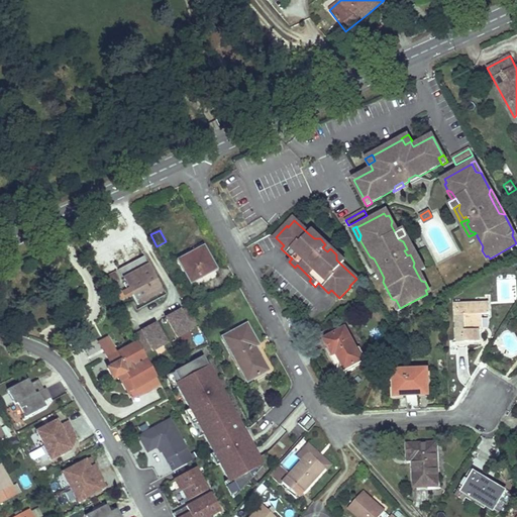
[(314,238),(320,238),(311,230),(308,233),(314,238)]
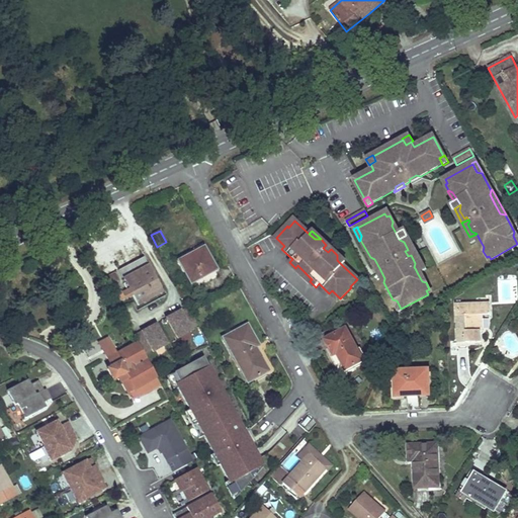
[(469,237),(468,238),(472,244),(477,242),(480,240),(477,234),(469,237)]
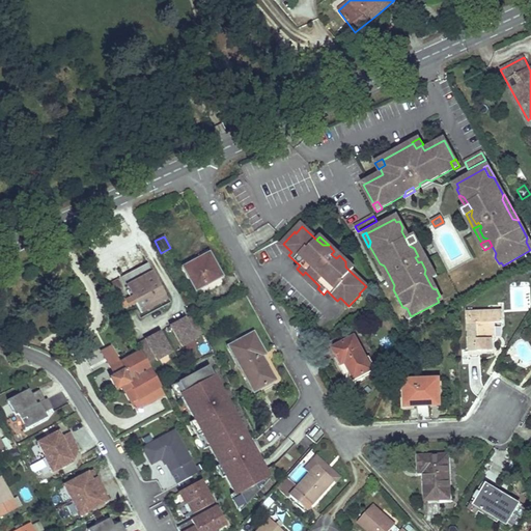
[(417,260),(423,256),(415,242),(409,245),(410,246),(414,248),(418,256),(415,257),(417,260)]
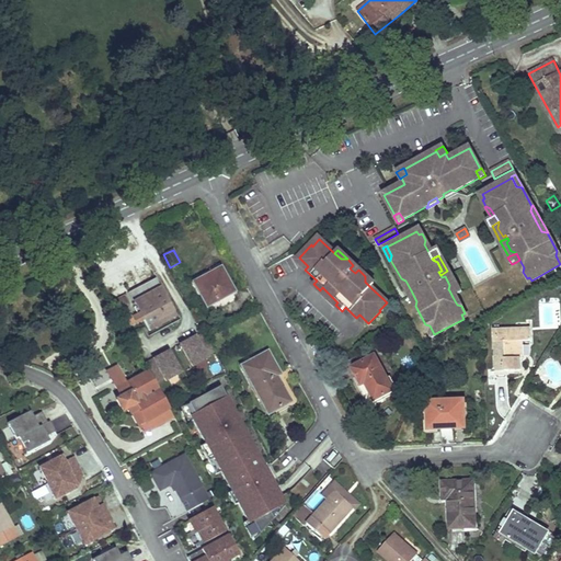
[(308,266),(299,258),(296,261),(305,270),(308,266)]
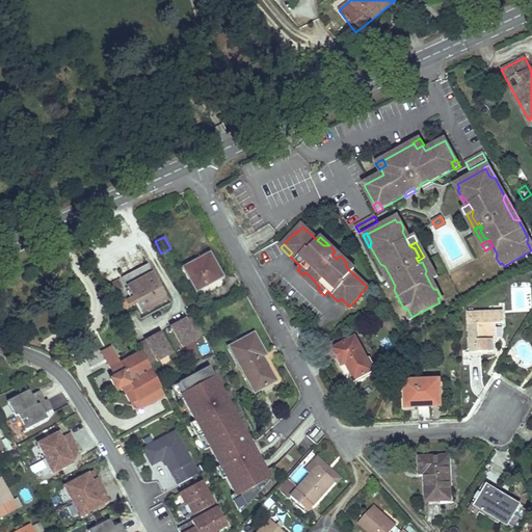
[(209,254),(197,260),(197,261),(184,268),(188,276),(187,276),(195,292),(222,277),(209,254)]
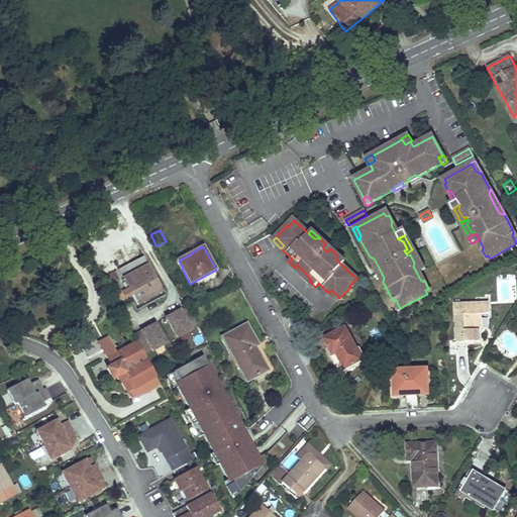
[(183,269),(179,261),(192,253),(192,252),(190,249),(173,260),(179,271),(182,269),(183,269)]
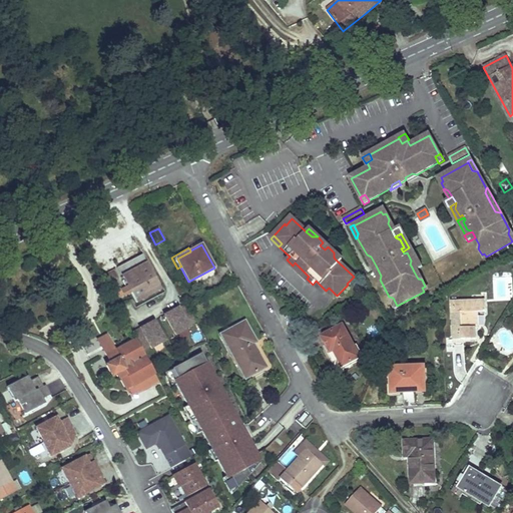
[(411,266),(417,262),(409,247),(403,251),(404,253),(407,252),(411,261),(410,265),(411,266)]
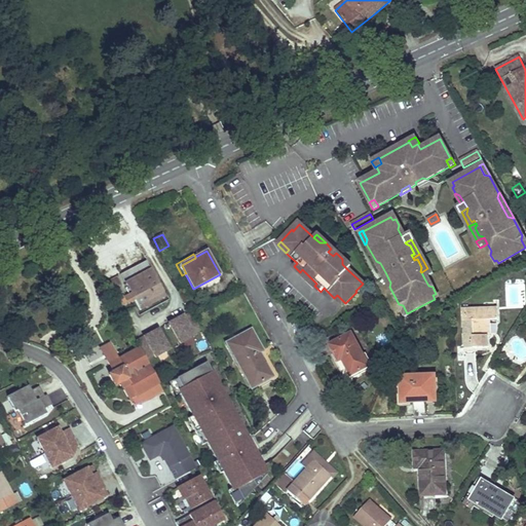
[(342,264),(348,270),(350,266),(342,259),(342,264)]
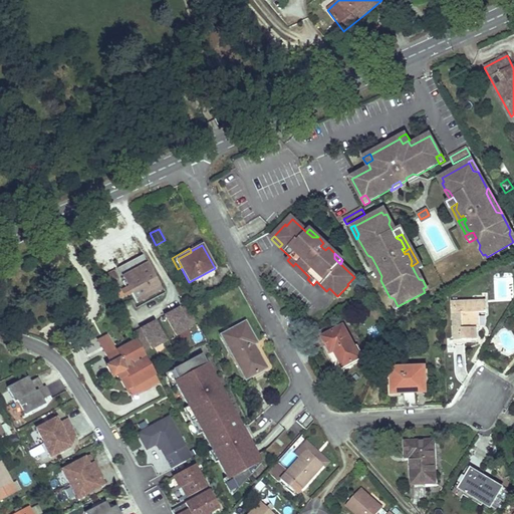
[(367,255),(365,256),(379,281),(380,280),(381,276),(376,266),(371,257),(367,255)]
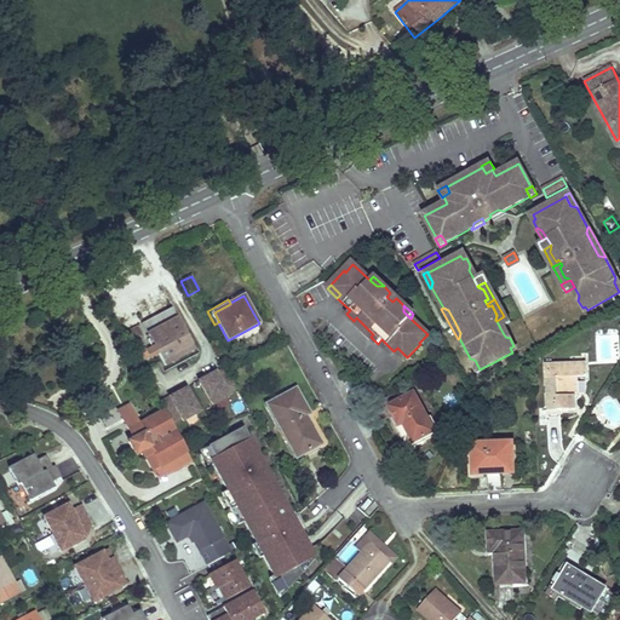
[(504,316),(497,321),(500,328),(505,326),(509,323),(505,316),(504,316)]
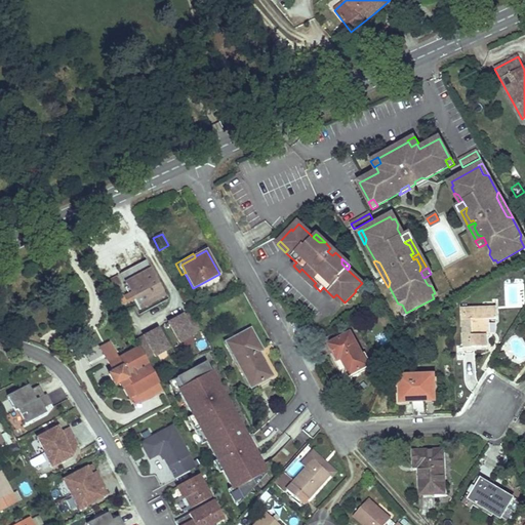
[(316,283),(301,269),(299,272),(298,273),(313,286),(314,285),(316,283)]
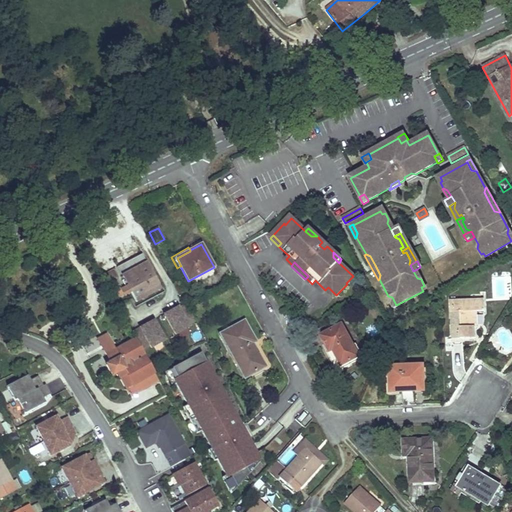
[(417,269),(413,271),(417,278),(421,279),(422,279),(417,269)]
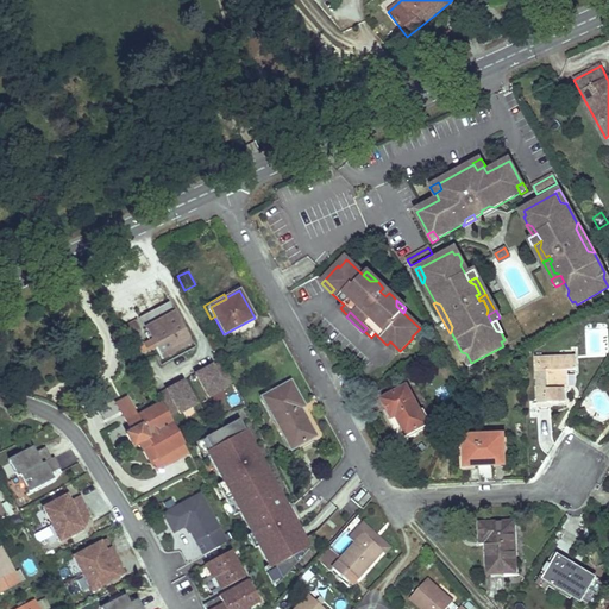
[(174,339),(184,333),(179,322),(168,328),(174,339)]
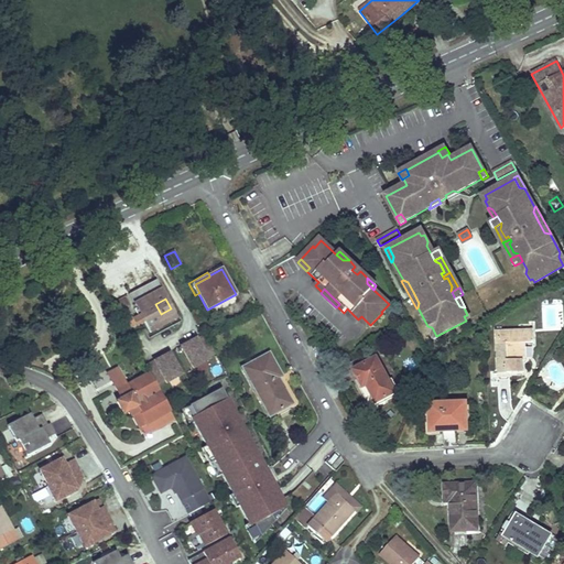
[(155,304),(139,314),(150,333),(164,325),(159,316),(161,314),(155,304)]
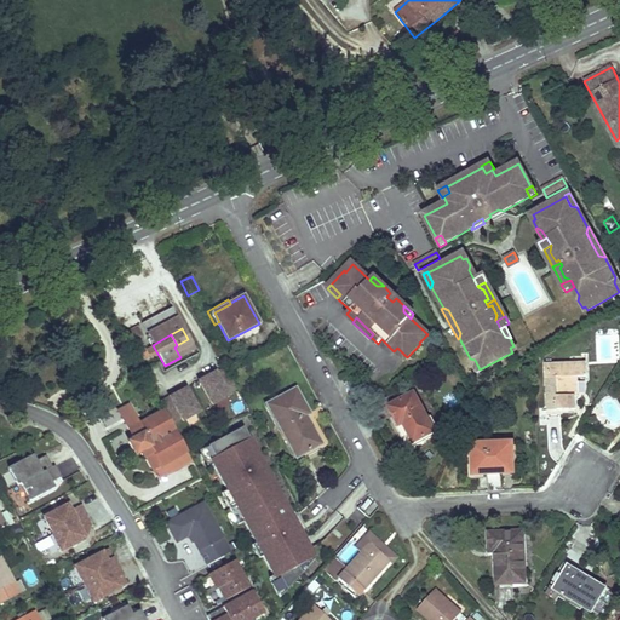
[(177,345),(174,348),(181,357),(194,350),(188,339),(177,345)]
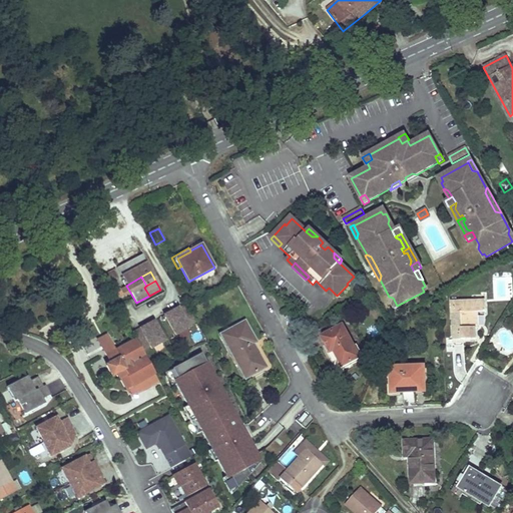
[(329,288),(326,291),(335,299),(337,296),(329,288)]
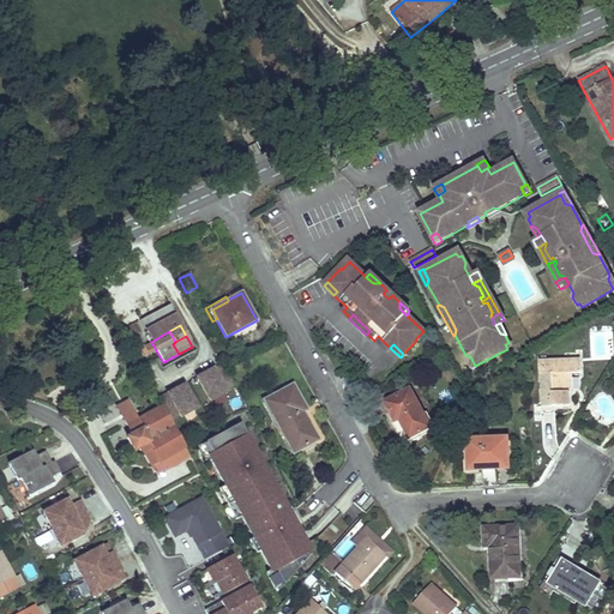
[(465,355),(464,355),(471,369),(476,367),(475,366),(470,356),(465,355)]
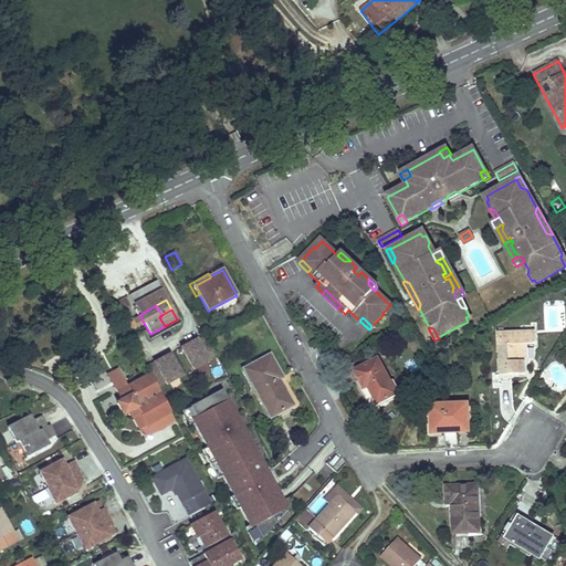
[(534,331),(496,333),(499,376),(511,375),(511,373),(522,373),(522,363),(521,347),(526,346),(526,345),(535,344),(534,331)]
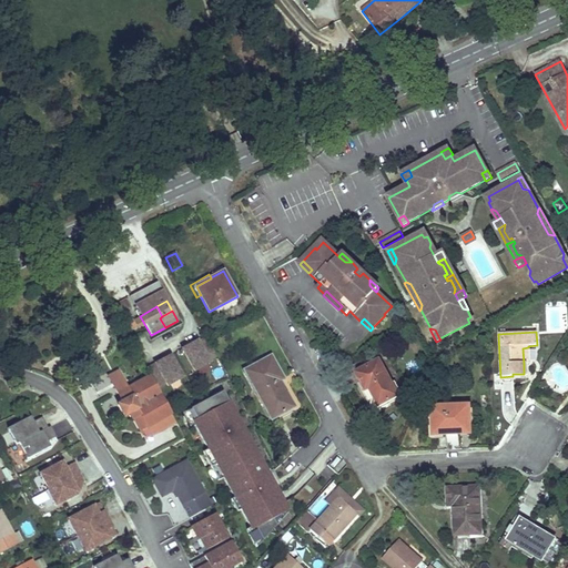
[(198,341),(182,348),(194,371),(210,363),(209,361),(216,356),(206,337),(199,342),(198,341)]
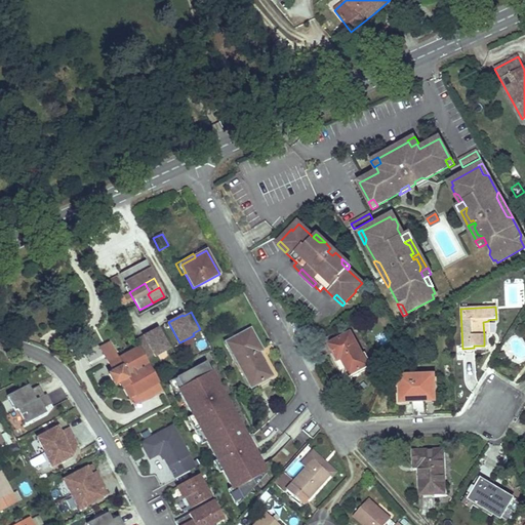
[(158,329),(135,340),(145,357),(152,354),(154,357),(168,350),(158,329)]
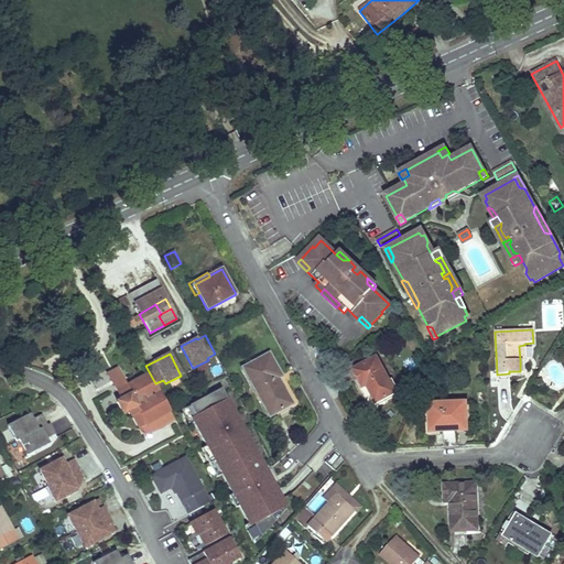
[(277,378),(280,376),(268,355),(242,368),(269,416),(291,404),(277,378)]
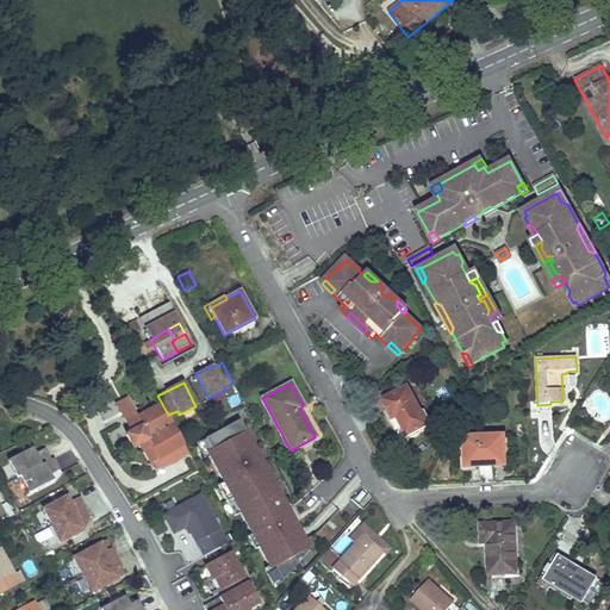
[(406,387),(383,400),(393,419),(397,417),(408,436),(428,425),(421,411),(406,387)]
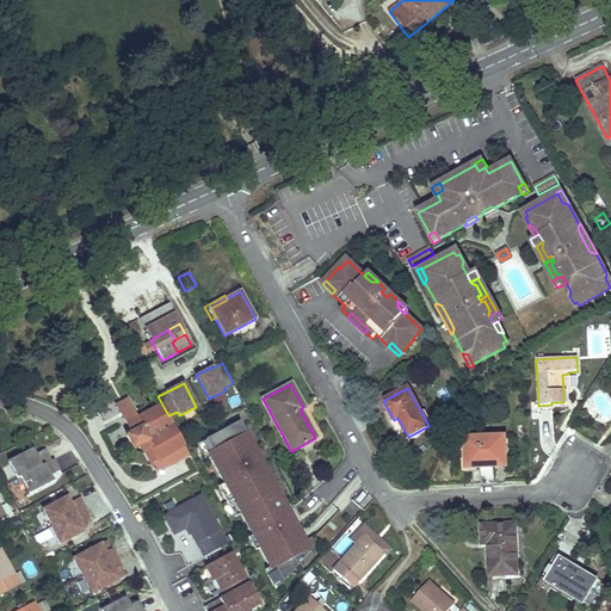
[(161,405),(136,418),(127,399),(117,405),(127,423),(131,431),(133,433),(127,436),(134,449),(139,446),(142,451),(143,450),(152,464),(179,449),(184,457),(189,456),(179,438),(161,405)]
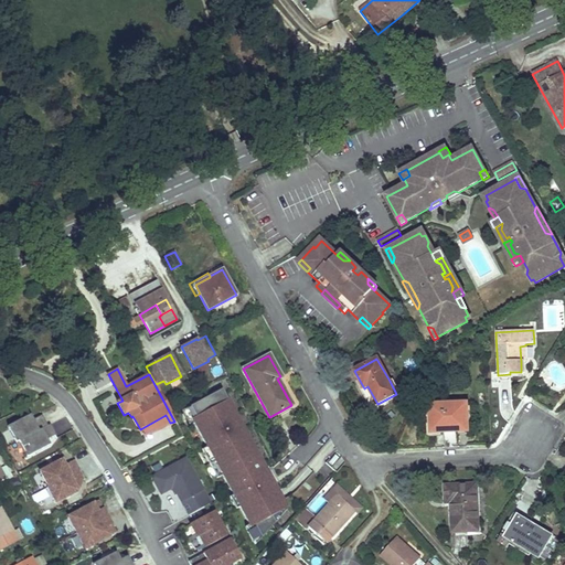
[(390,381),(396,394),(377,404),(368,386),(364,388),(361,390),(372,411),(402,394),(393,379),(390,381)]
